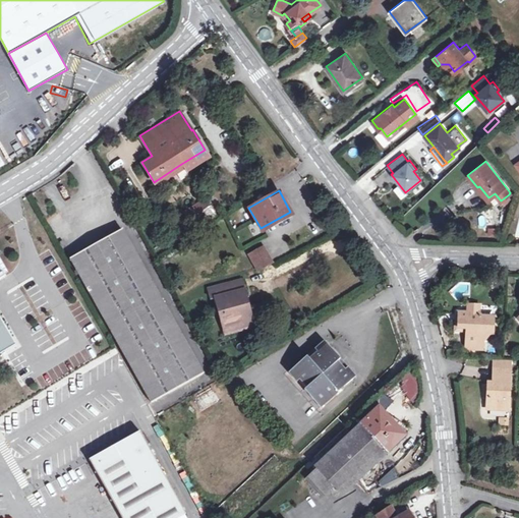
[(205,195),(182,210),(192,226),(215,213),(205,195)]
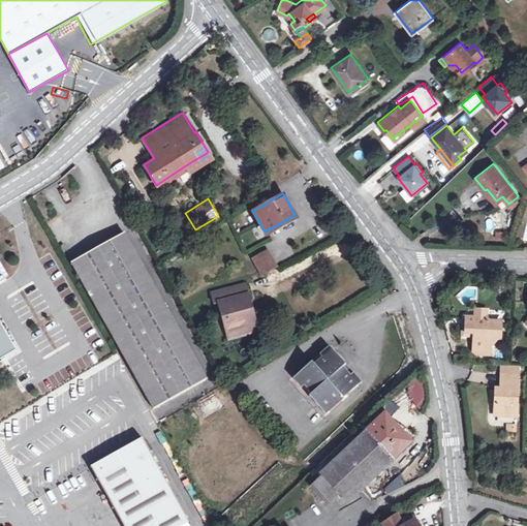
[(70,261),(153,407),(205,377),(123,231),(70,261)]
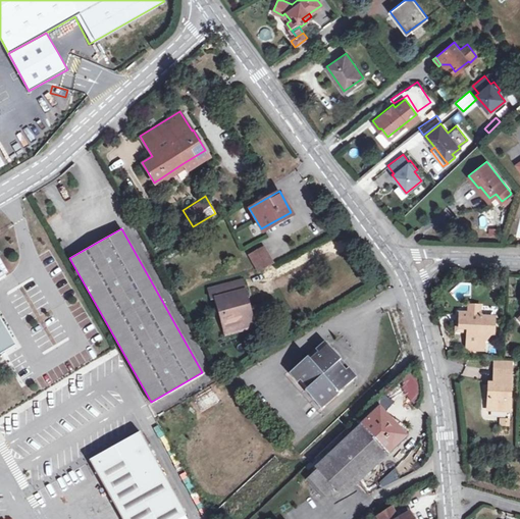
[(180,229),(175,232),(178,239),(184,236),(180,229)]
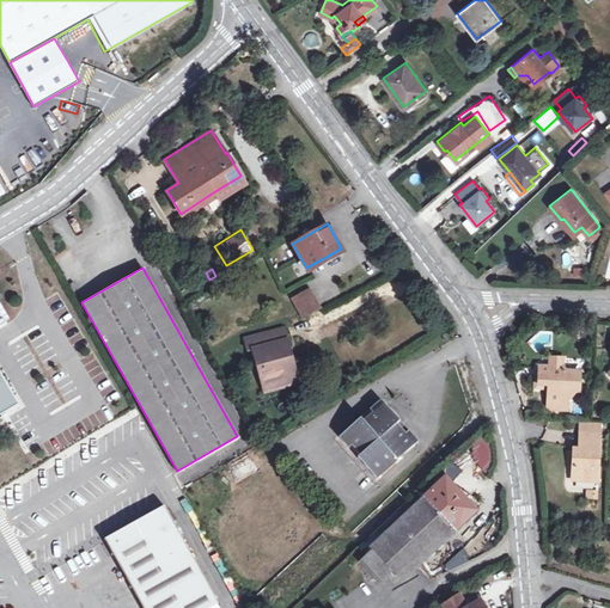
[(292,296),(303,314),(319,305),(310,287),(292,296)]
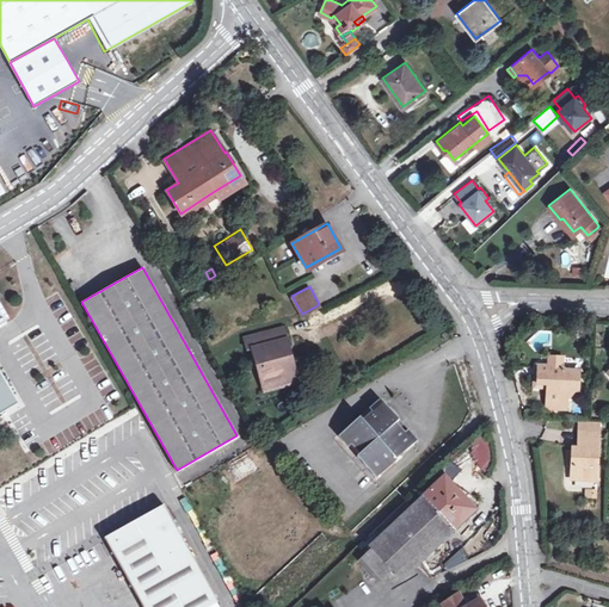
[(0,410),(18,401),(0,370),(0,315),(1,315),(0,313),(0,410)]
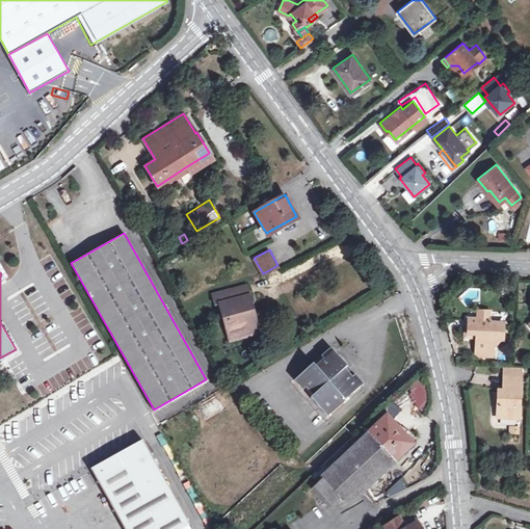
[(246,283),(220,290),(222,299),(218,300),(229,338),(240,335),(238,328),(256,323),(253,311),(247,313),(242,296),(247,294),(249,294),(246,283)]
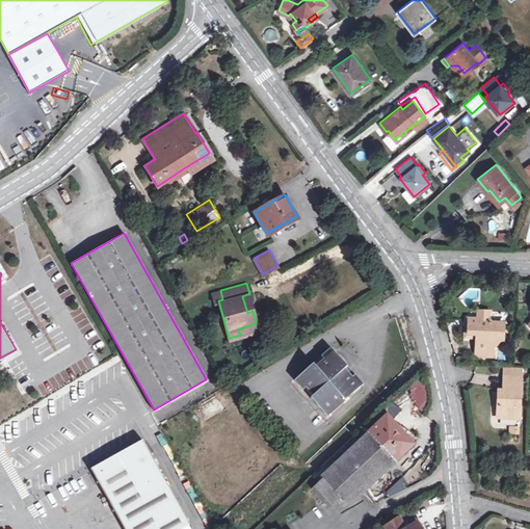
[(222,299),(220,290),(212,292),(215,302),(218,300),(222,299)]
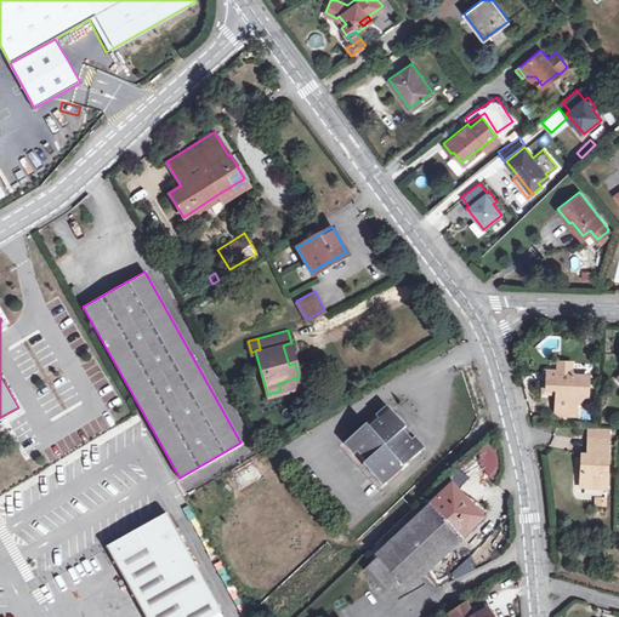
[(289,365),(295,363),(289,343),(283,346),(289,365)]
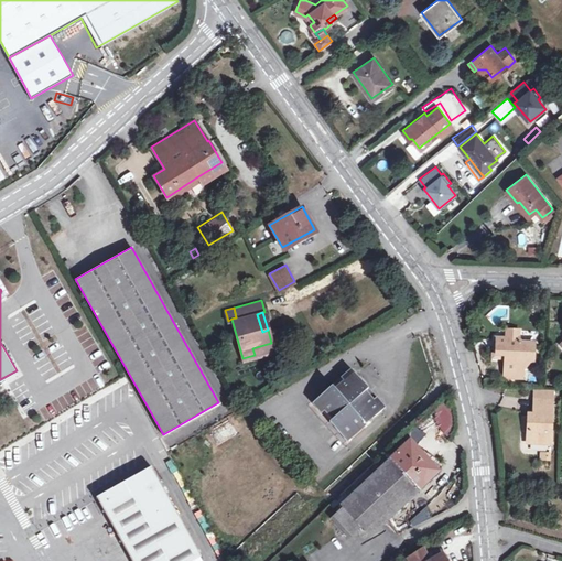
[(494,344),(493,352),(496,353),(503,358),(503,362),(503,366),(520,367),(526,359),(530,359),(530,347),(525,347),(525,341),(519,341),(516,336),(516,330),(504,328),(504,336),(494,336),(494,344)]
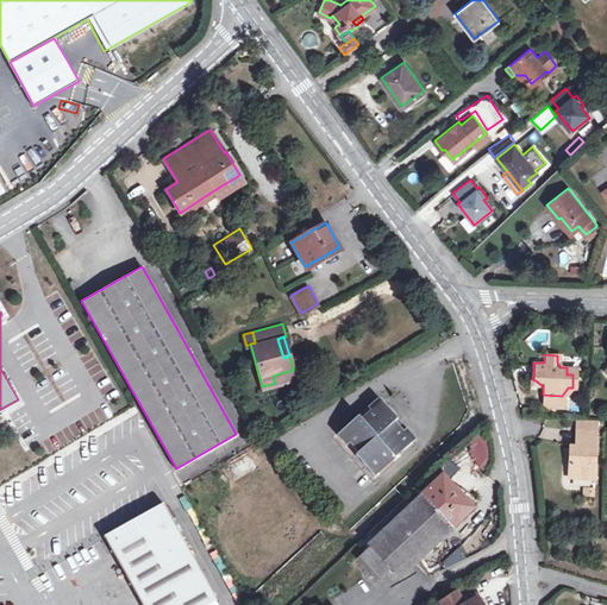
[(273,376),(275,383),(294,378),(293,370),(273,376)]
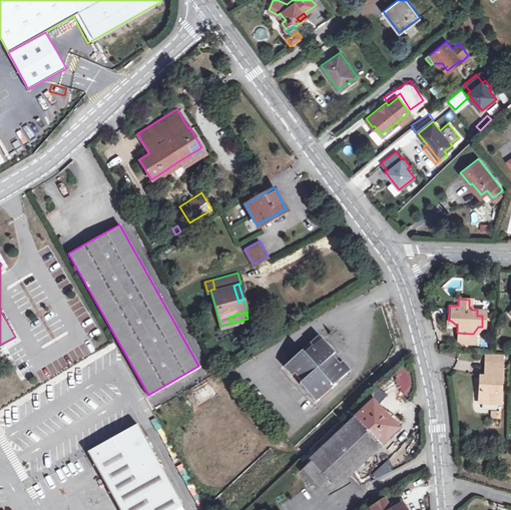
[(451,321),(448,320),(449,313),(444,312),(444,328),(457,329),(457,326),(451,321)]
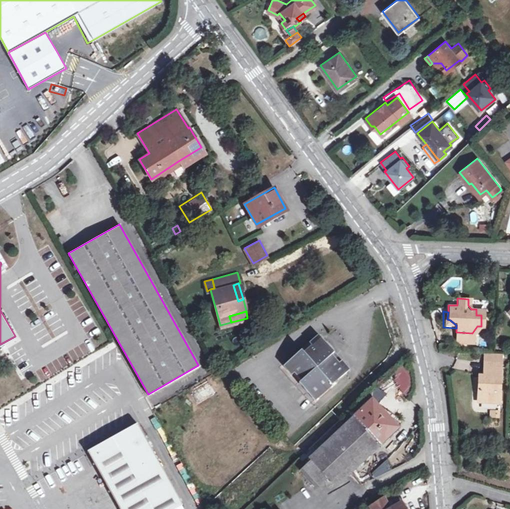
[(472,333),(456,332),(455,341),(472,341),(472,333)]
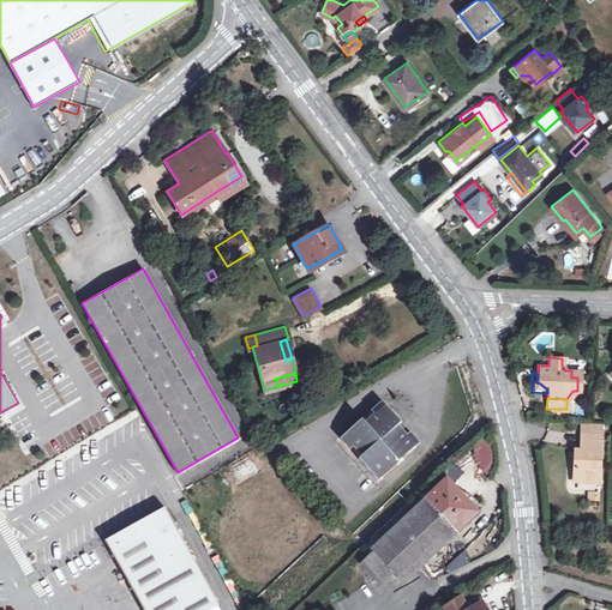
[(360,417),(342,434),(360,454),(358,457),(377,478),(414,444),(396,422),(399,420),(383,402),(363,421),(360,417)]
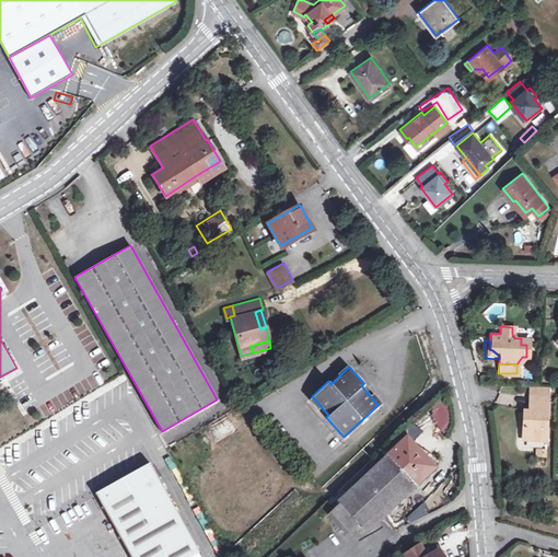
[(529,385),(529,395),(546,396),(546,386),(529,385)]
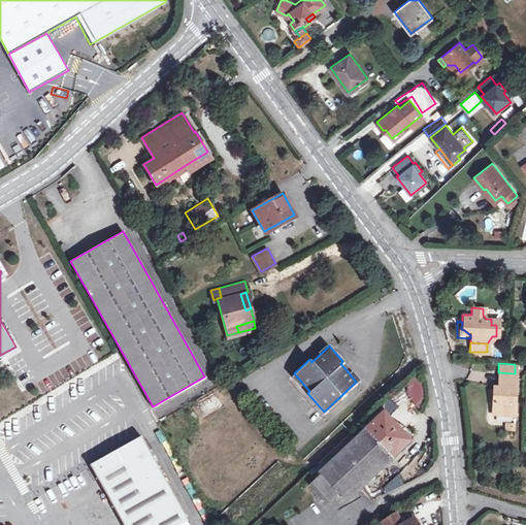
[(498,372),(497,387),(492,386),(491,411),(513,412),(515,373),(498,372)]
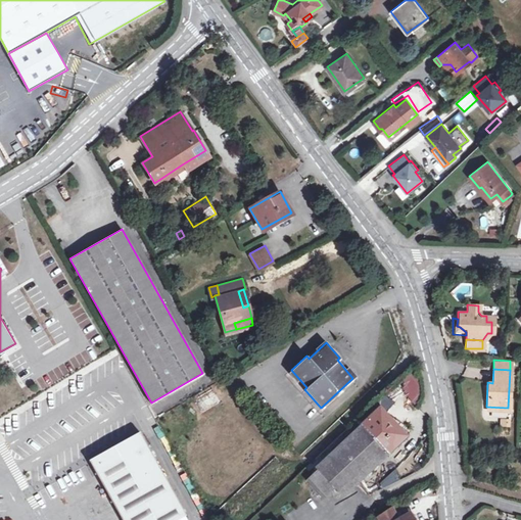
[(191,396),(197,409),(218,399),(211,386),(191,396)]
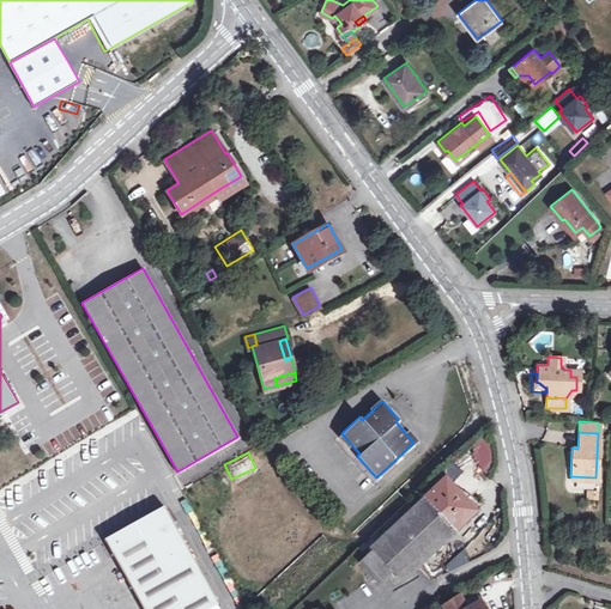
[(443,470),(455,479),(461,469),(451,461),(443,470)]
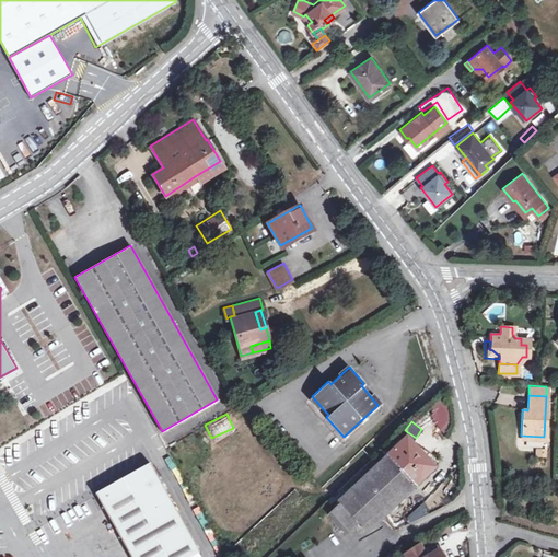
[(358,519),(363,524),(410,479),(413,483),(432,464),(406,437),(387,455),(385,452),(338,498),(343,502),(358,519)]
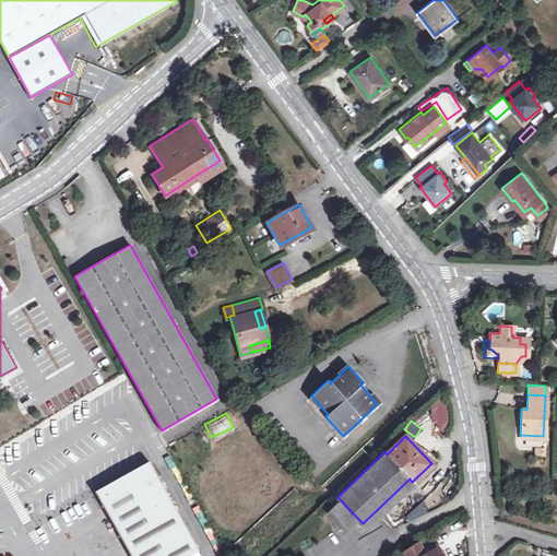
[(94,491),(130,555),(184,555),(198,548),(149,461),(94,491)]
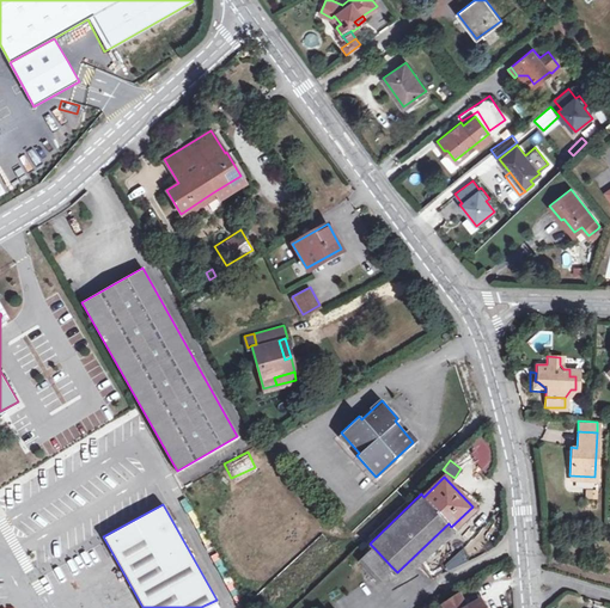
[(380,577),(391,566),(374,548),(364,559),(380,577)]
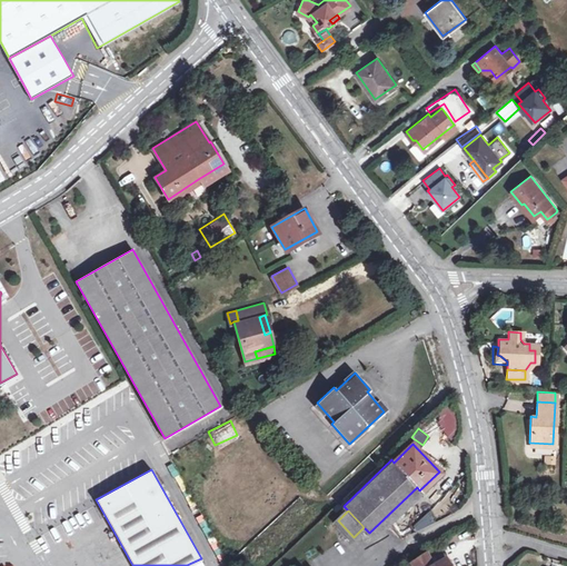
[(416,530),(433,518),(427,510),(410,523),(416,530)]
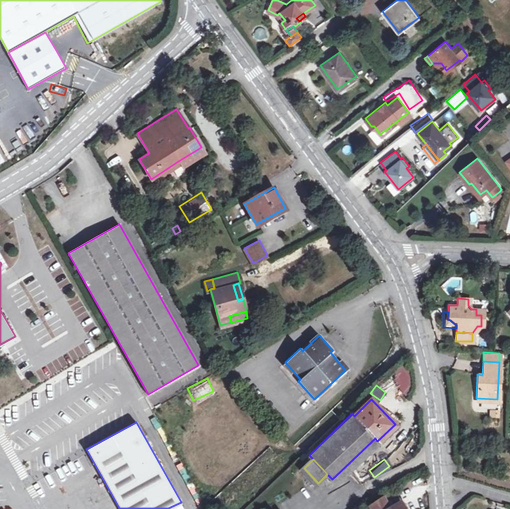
[(369,503),(372,508),(405,508),(400,501),(390,507),(382,495),(369,503)]
